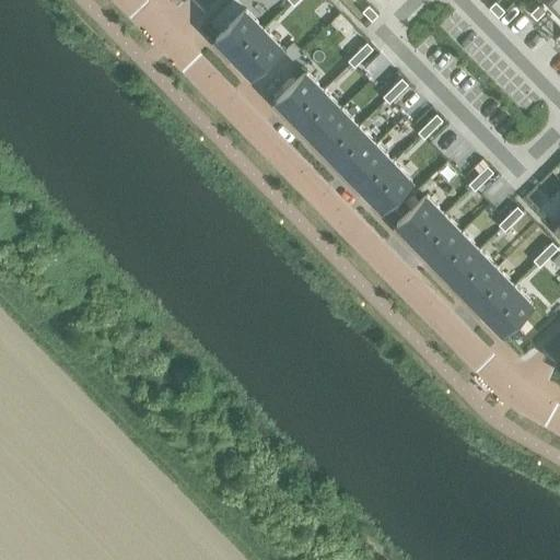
[(559,0),(543,0),(538,4),(545,10),(553,2),(559,8),(559,0)]
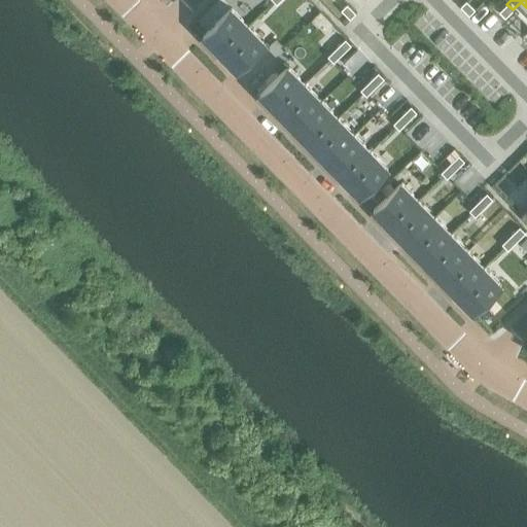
[(465,1),(459,7),(468,15),(475,10),(465,1)]
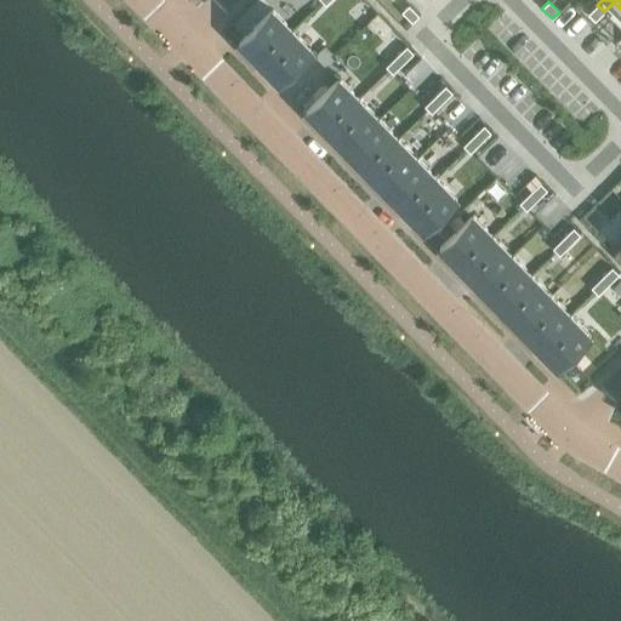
[(408,5),(402,12),(411,23),(419,16),(408,5)]
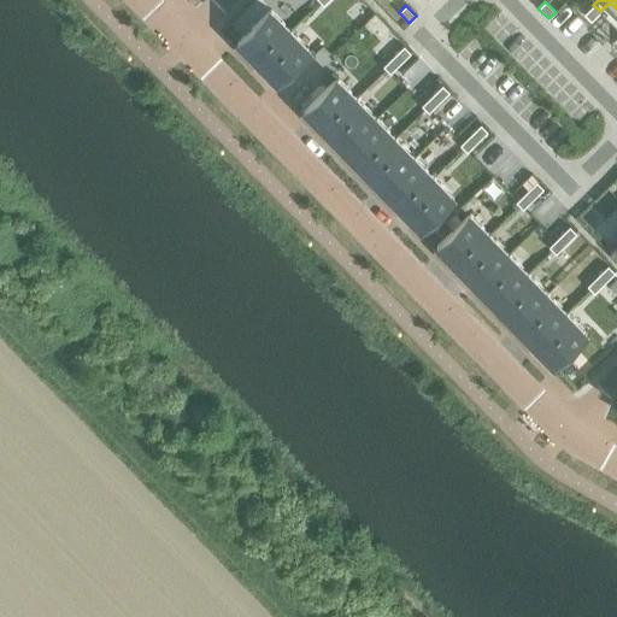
[(593,5),(583,15),(591,21),(600,11),(593,5)]
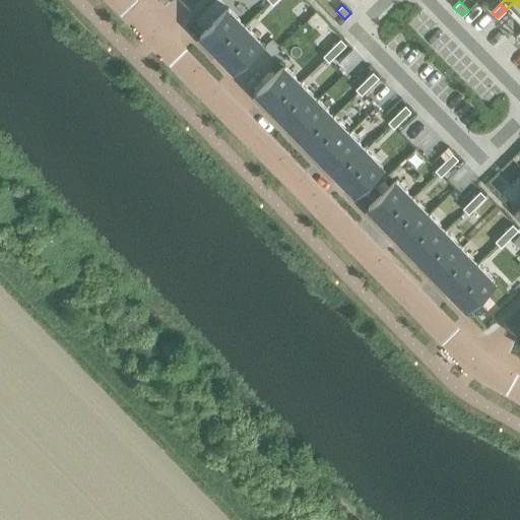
[(208,49),(214,55),(216,53),(244,25),(228,8),(199,36),(210,47),(208,49)]
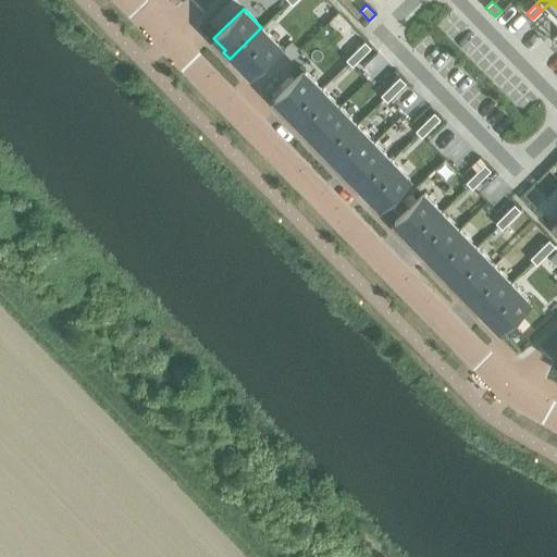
[(232,57),(230,59),(236,65),(237,63),(249,75),(280,46),(261,27),(232,57)]
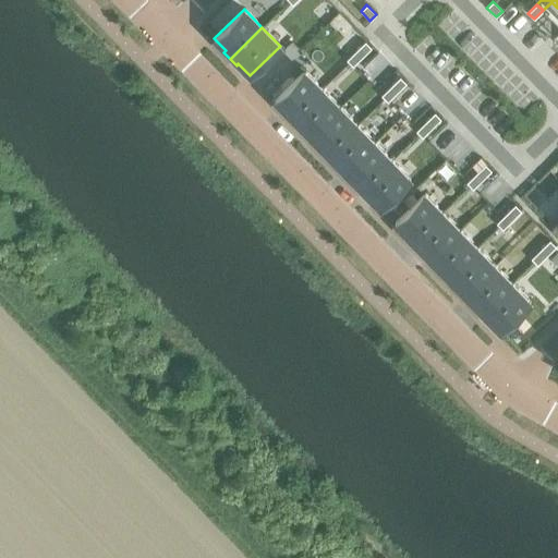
[(365,41),(355,50),(362,57),(371,48),(365,41)]
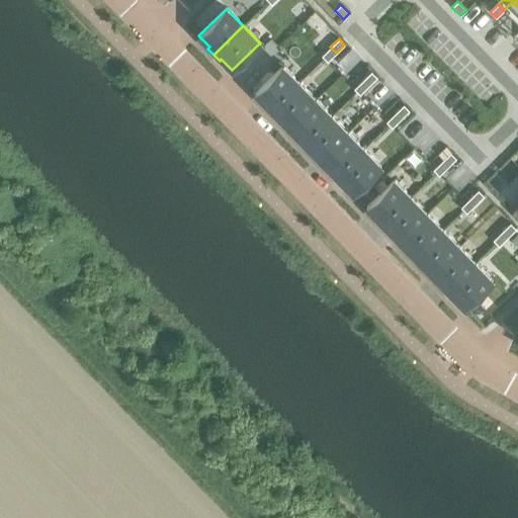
[(336,53),(330,47),(322,56),(327,62),(336,53)]
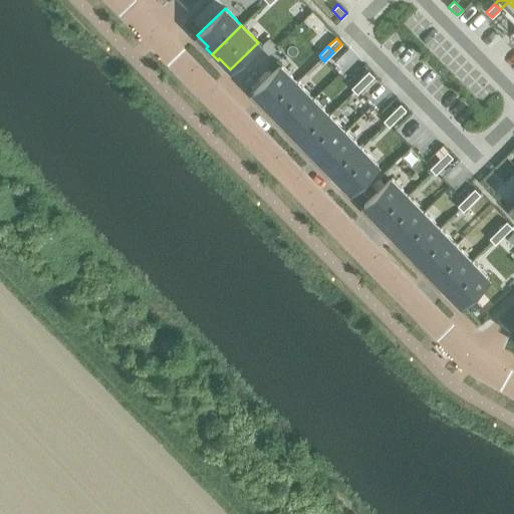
[(269,109),(297,82),(280,65),(253,92),(263,103),(262,105),(267,110),(269,109)]
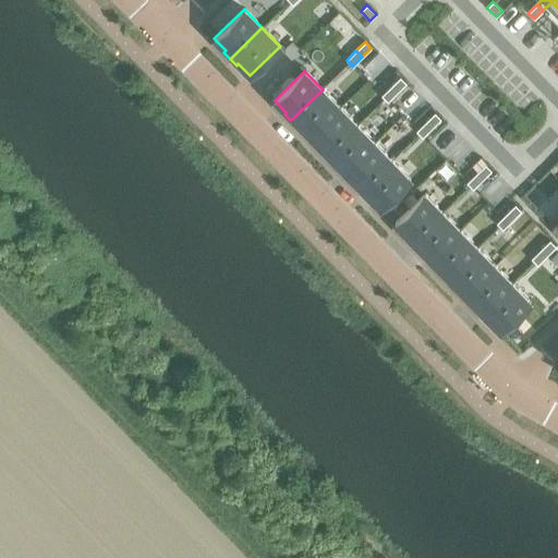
[(400,77),(390,86),(397,93),(405,84),(400,77)]
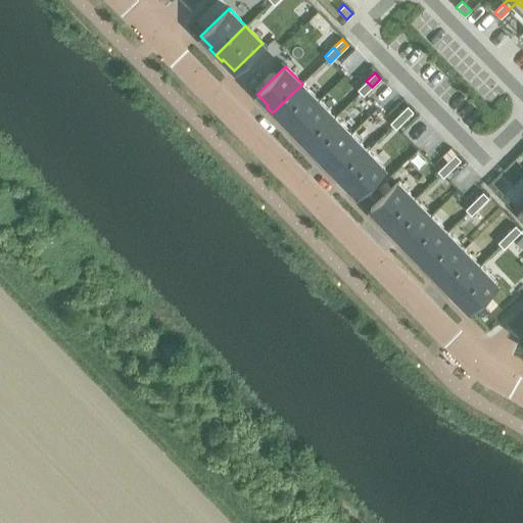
[(372,87),(366,81),(358,90),(363,95),(372,87)]
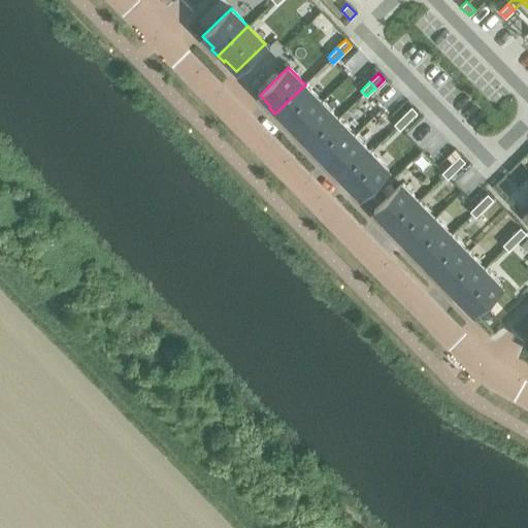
[(322,101),(305,85),(276,112),(274,113),(281,120),(283,119),(293,129),(322,101)]
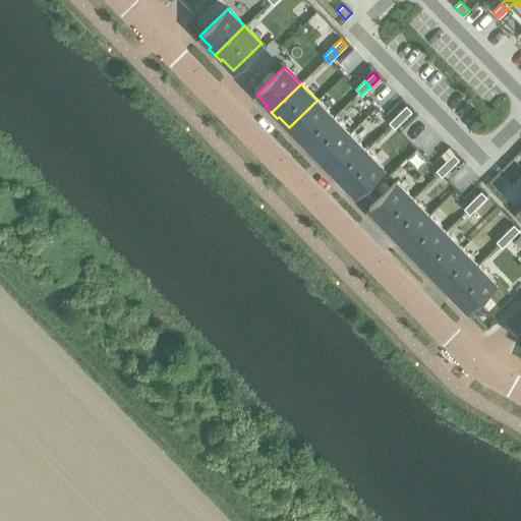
[(305,143),(334,116),(317,100),(289,127),(299,137),(297,139),(303,146),(305,143)]
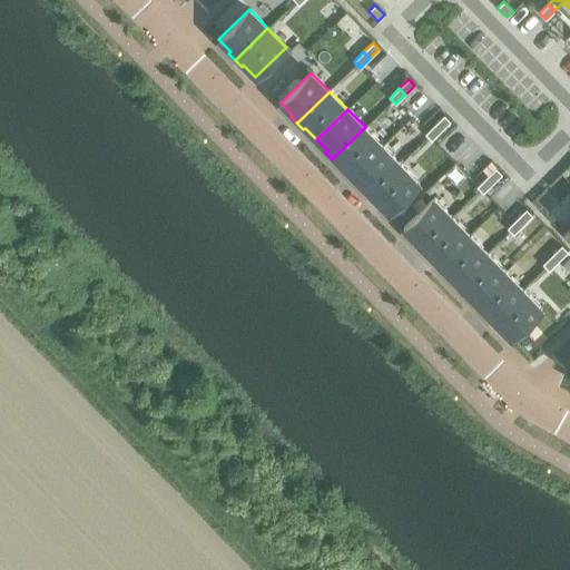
[(444,115),(434,125),(441,131),(450,121),(444,115)]
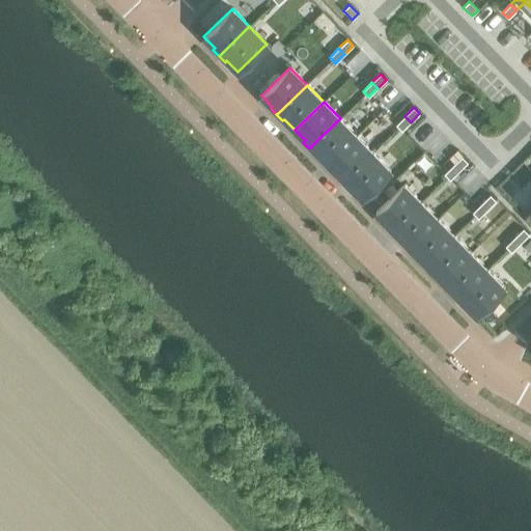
[(411,122),(404,116),(395,124),(401,131),(411,122)]
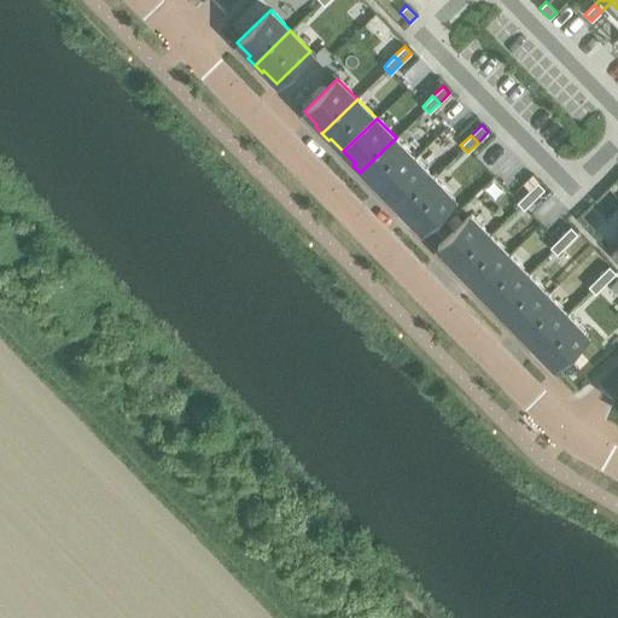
[(369,178),(382,191),(414,158),(396,138),(362,170),(360,173),(367,180),(369,178)]
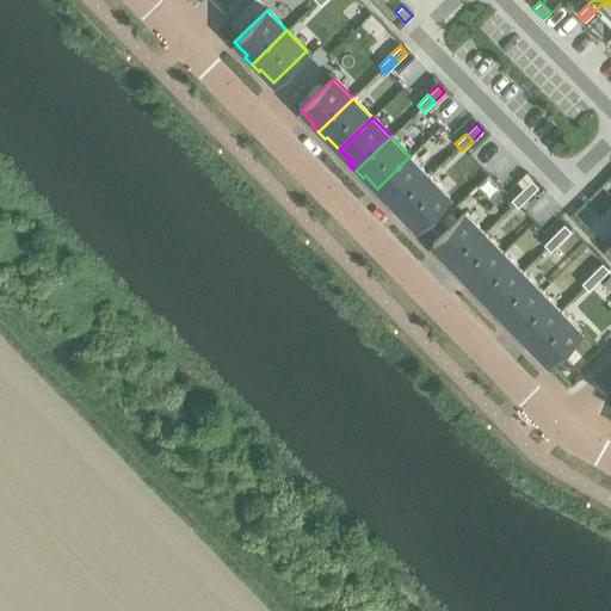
[(387,203),(394,210),(430,176),(409,156),(377,189),(389,201),(387,203)]
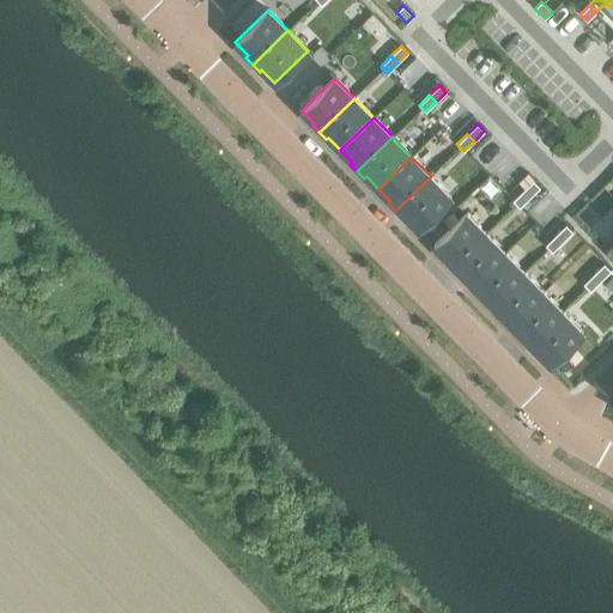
[(450,196),(431,176),(395,211),(402,218),(405,216),(417,229),(450,196)]
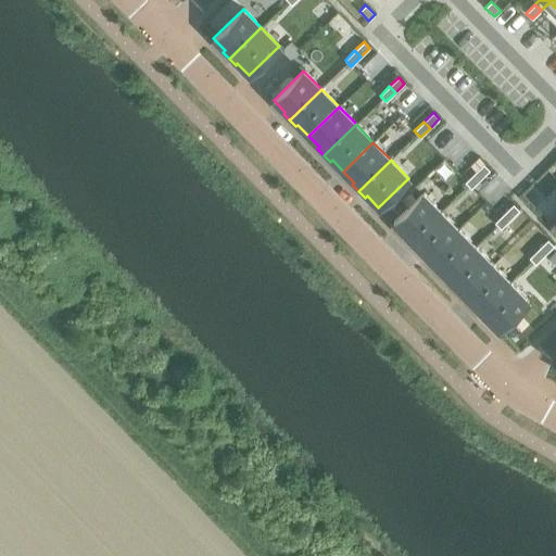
[(483,164),(474,173),(480,179),(490,171),(483,164)]
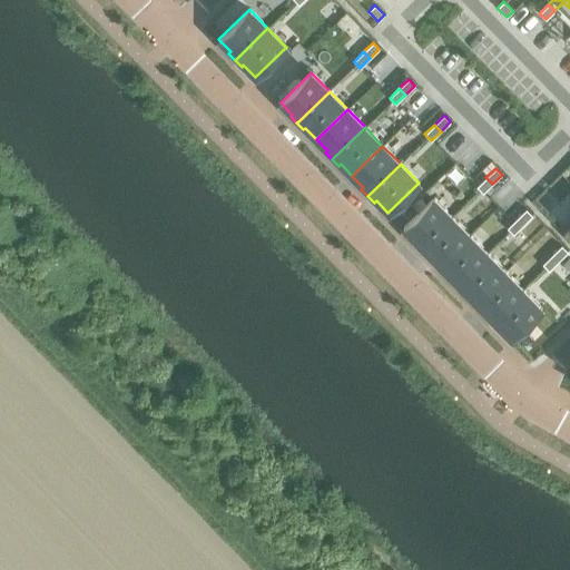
[(492,184),(485,177),(477,187),(482,193),(492,184)]
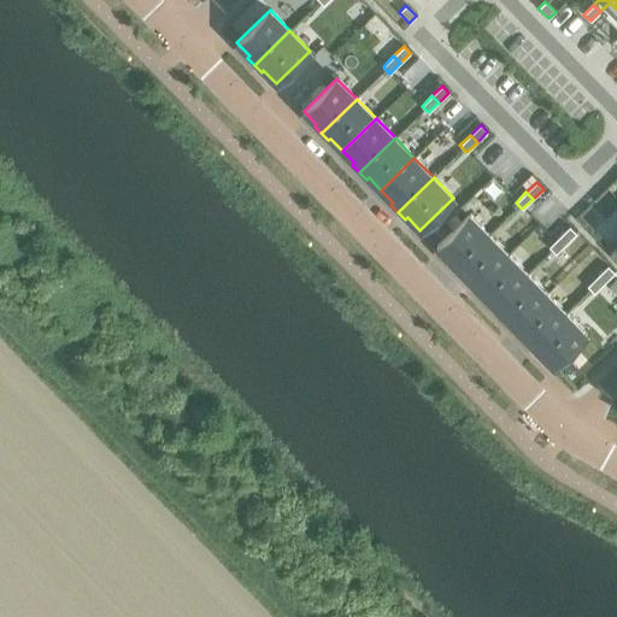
[(453,265),(456,268),(489,235),(469,215),(436,247),(448,260),(447,262),(452,268),(453,265)]
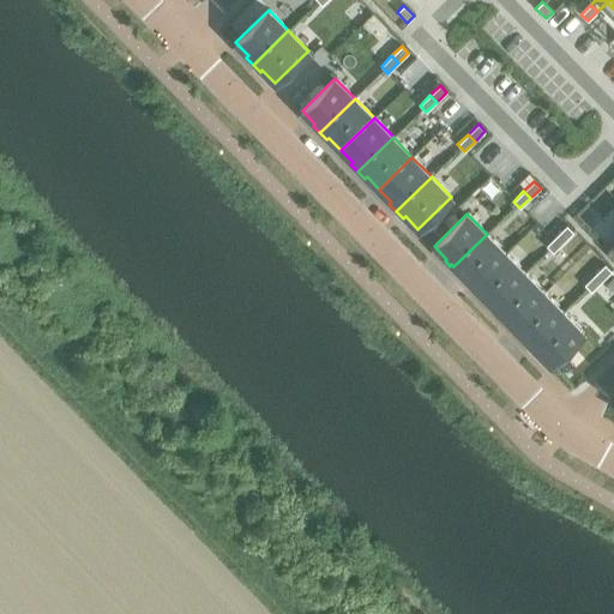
[(557,235),(563,242),(573,233),(566,226),(557,235)]
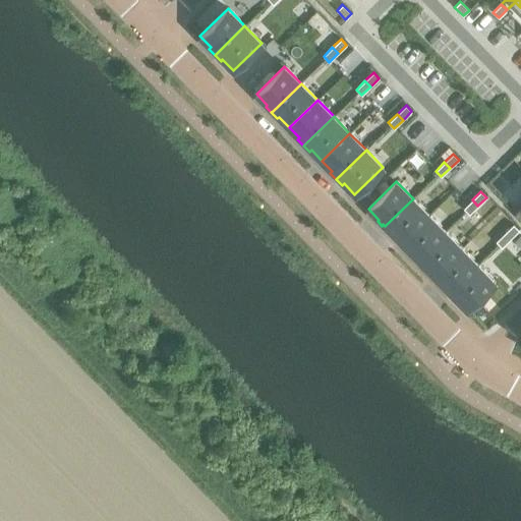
[(401,242),(429,215),(413,198),(385,226),(387,227),(385,229),(389,233),(391,231),(401,242)]
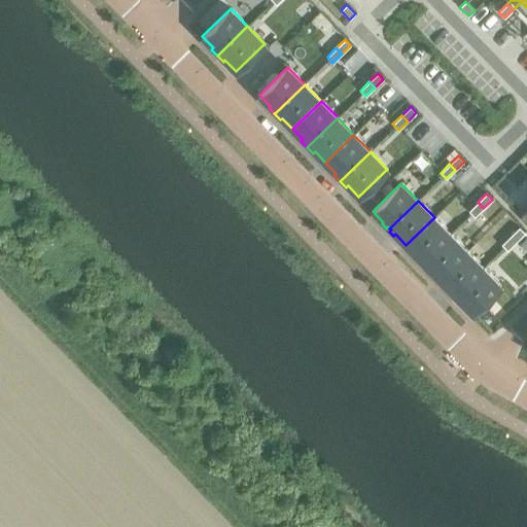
[(475,216),(483,208),(478,202),(468,211),(475,216)]
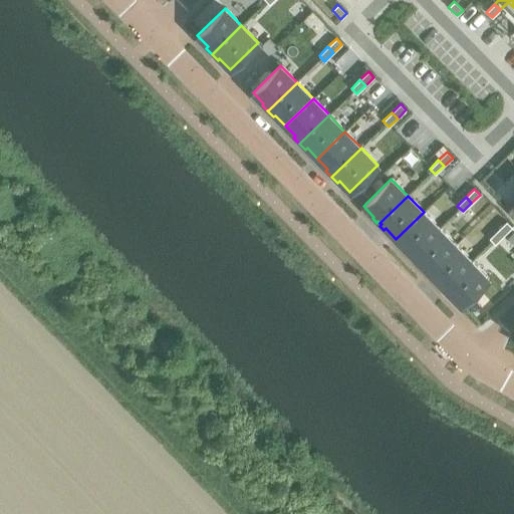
[(440,228),(424,212),(396,239),(406,249),(405,251),(409,255),(410,253),(412,255),(440,228)]
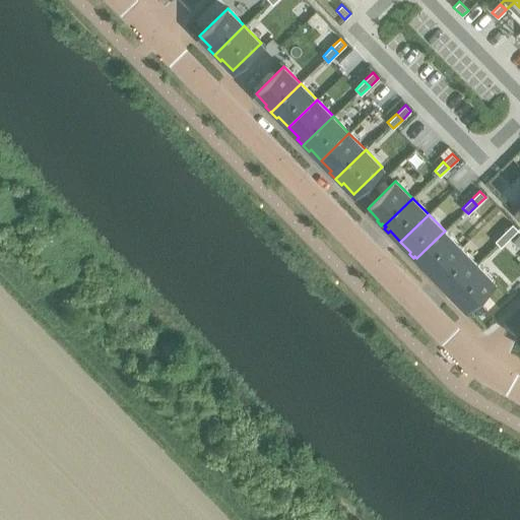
[(503,233),(509,239),(518,230),(512,223),(503,233)]
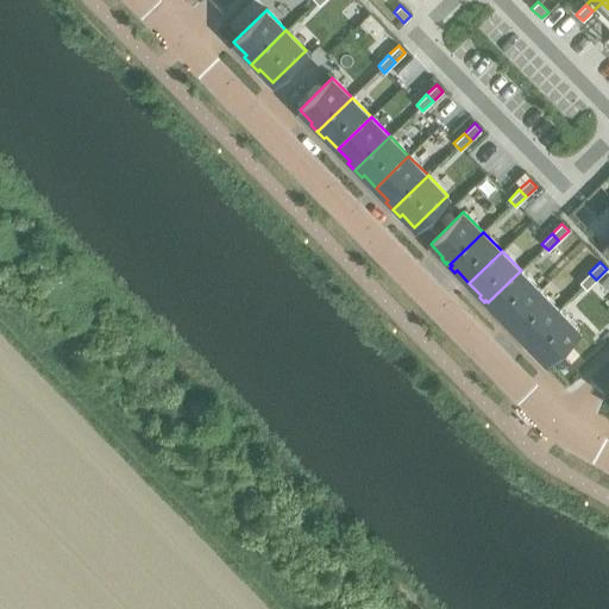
[(521,270),(488,302),(490,305),(488,307),(493,312),(495,309),(507,321),(540,290),(521,270)]
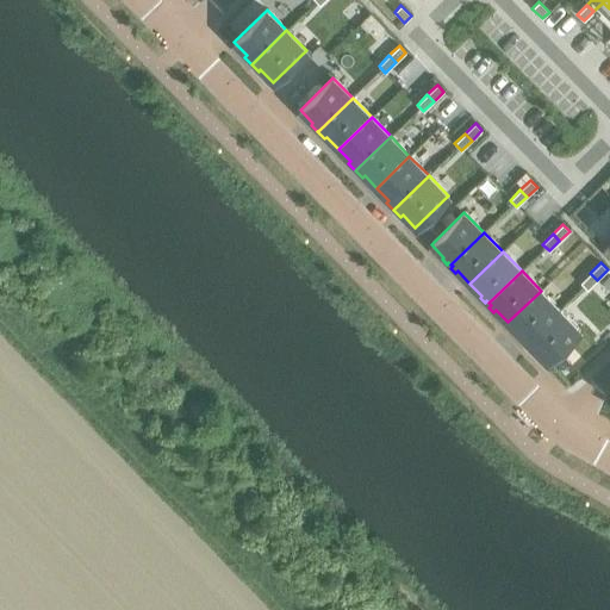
[(587,290),(597,280),(590,273),(580,282),(587,290)]
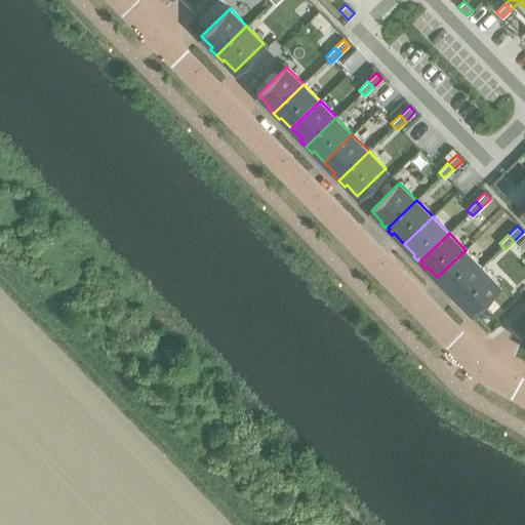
[(453,294),(481,267),(466,250),(437,277),(447,288),(445,290),(449,294),(451,292),(453,294)]
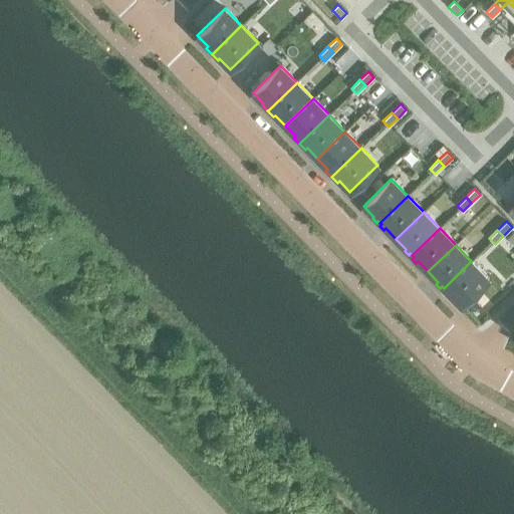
[(488,278),(471,261),(444,288),(446,290),(444,291),(448,295),(449,294),(460,305),(488,278)]
